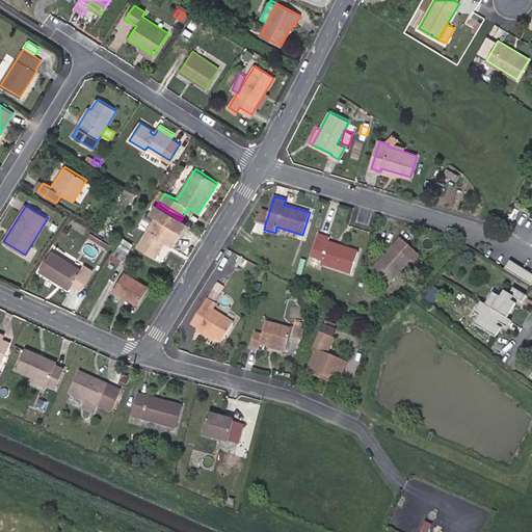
[(181,220),(159,207),(154,215),(160,218),(152,232),(149,230),(138,246),(156,257),(163,245),(160,244),(163,240),(165,241),(168,243),(177,229),(181,232),(186,223),(181,220)]
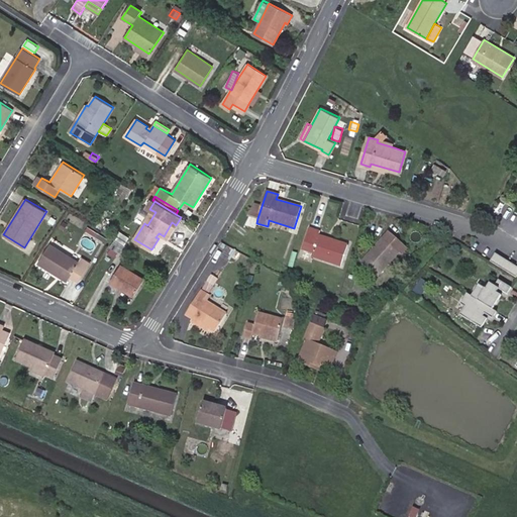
[(257,218),(262,206),(254,204),(249,216),(257,218)]
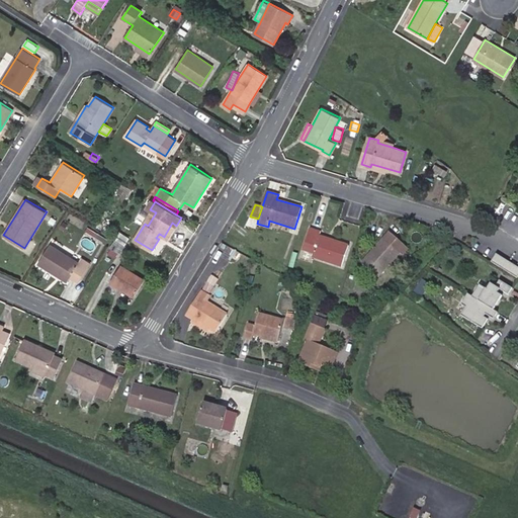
[(85,217),(94,223),(97,217),(88,211),(85,217)]
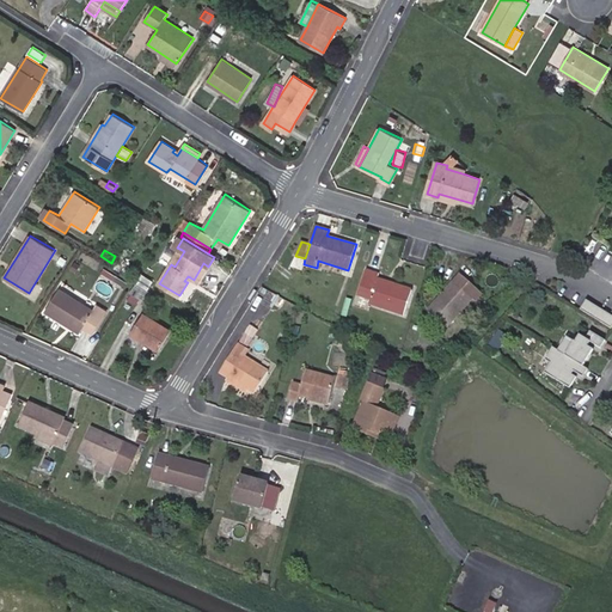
[(199,282),(208,267),(203,263),(194,280),(199,282)]
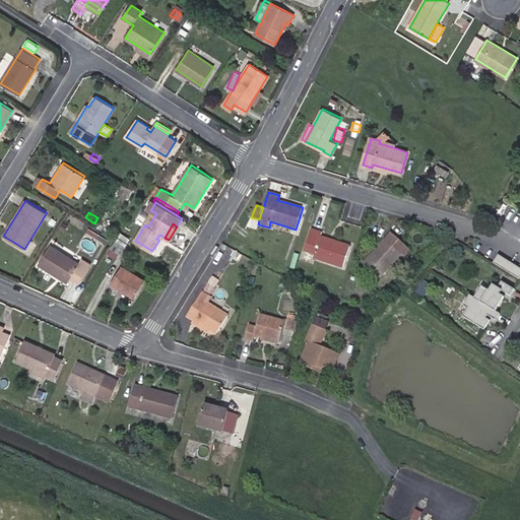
[(126,244),(131,237),(118,229),(113,236),(126,244)]
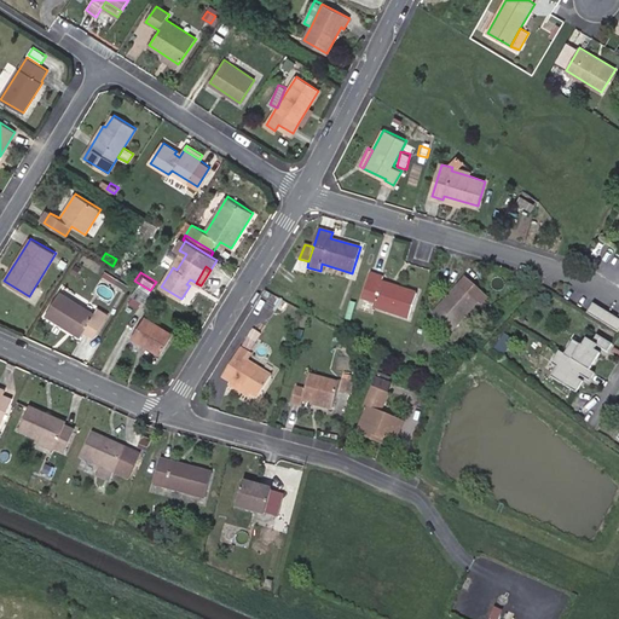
[(374,306),(409,318),(417,291),(382,281),(383,277),(370,272),(360,302),(374,306)]
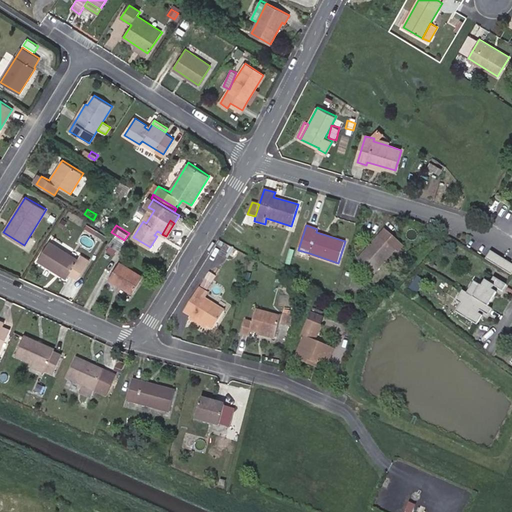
[(375,273),(402,243),(385,228),(358,258),(375,273)]
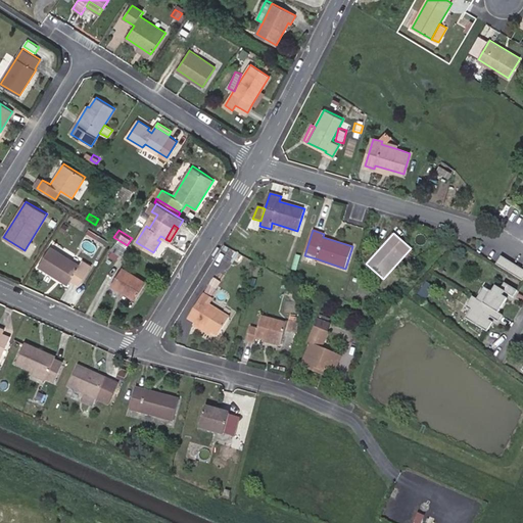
[(155,254),(159,257),(169,242),(164,240),(155,254)]
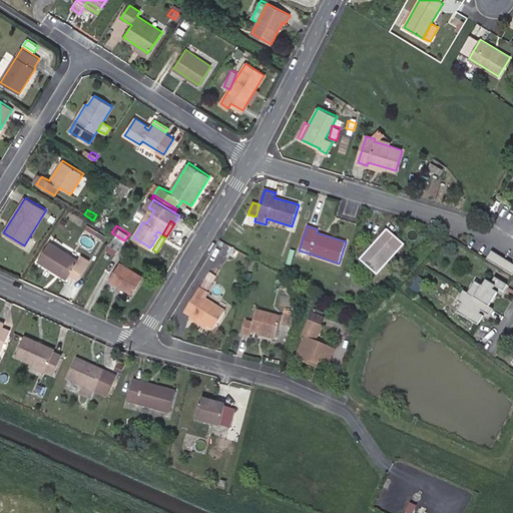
[(122,251),(126,244),(113,236),(109,243),(122,251)]
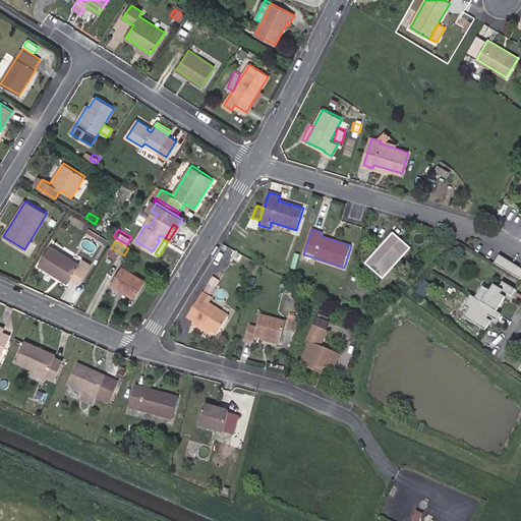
[(80,264),(50,245),(38,265),(68,283),(71,278),(79,283),(91,266),(82,259),(80,264)]
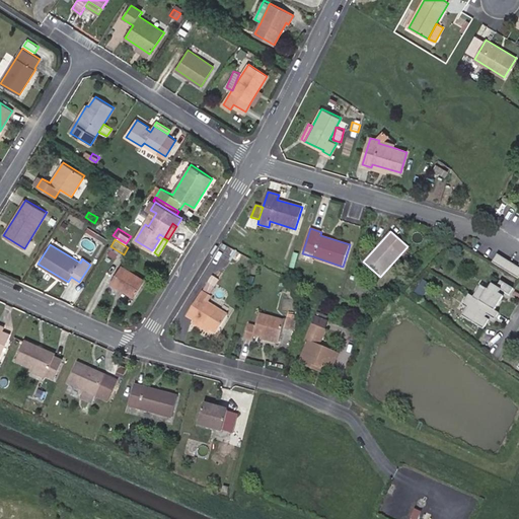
[(518,275),(518,264),(499,251),(494,261),(518,275)]
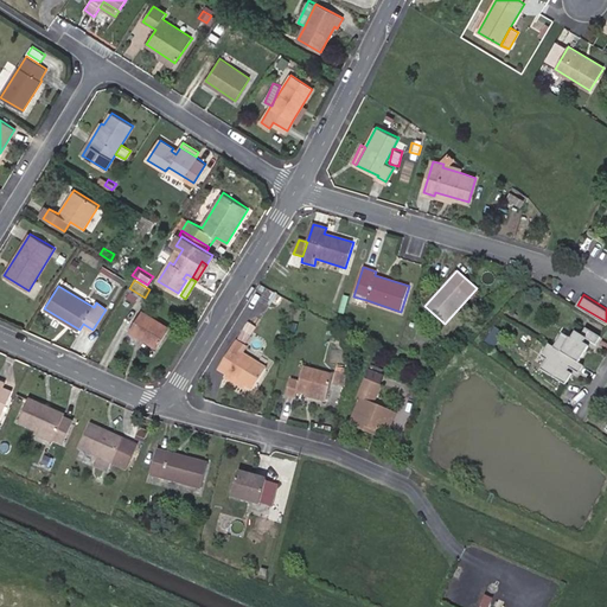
[(349,298),(344,296),(338,313),(344,315),(349,298)]
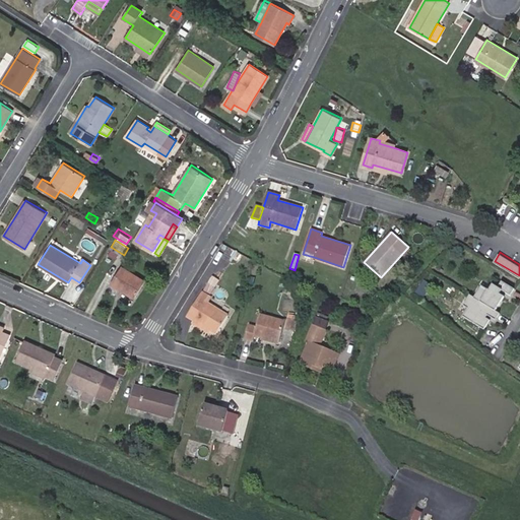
[(145,280),(122,266),(112,282),(135,297),(145,280)]
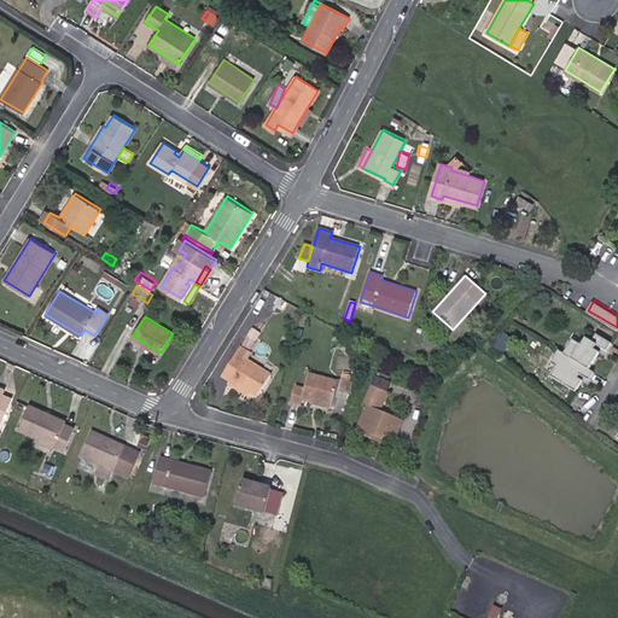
[(608,349),(614,342),(599,332),(594,339),(588,336),(583,343),(575,337),(565,351),(560,348),(552,361),(558,363),(552,373),(577,390),(584,379),(579,375),(581,373),(590,379),(596,371),(592,367),(601,350),(596,347),(599,343),(608,349)]
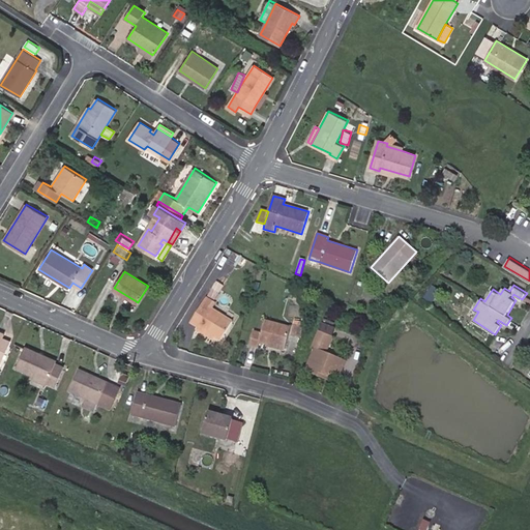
[(213,302),(207,298),(200,312),(205,315),(199,325),(222,340),(233,321),(210,306),(213,302)]
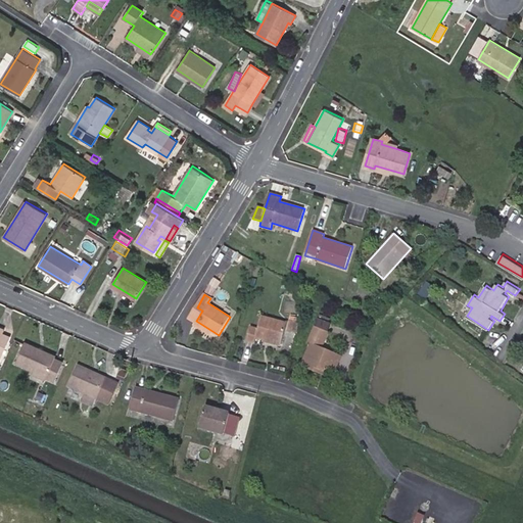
[(254,342),(256,337),(281,343),(287,323),(262,316),(258,328),(251,326),(247,340),(254,342)]
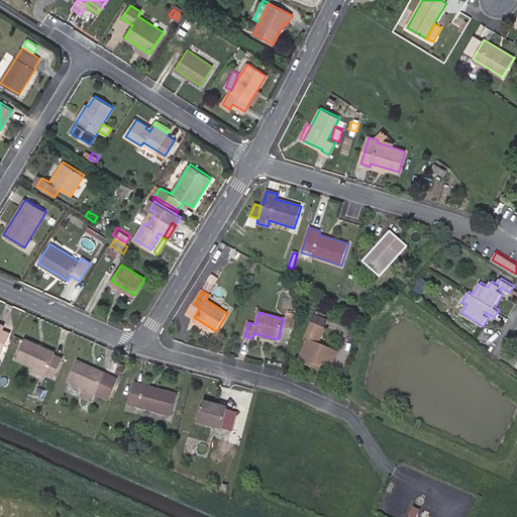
[(297,315),(288,312),(284,328),(293,330),(297,315)]
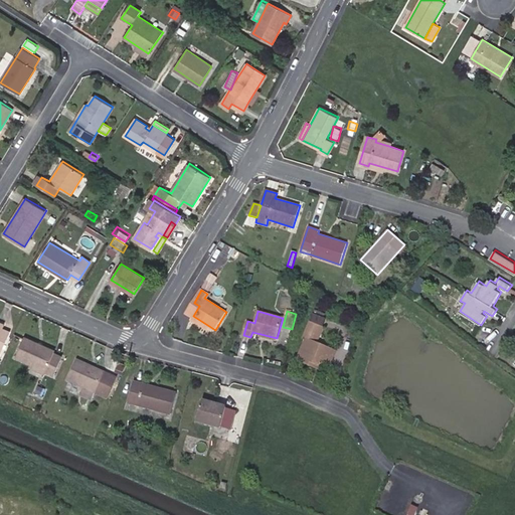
[(325,316),(314,311),(310,320),(321,326),(325,316)]
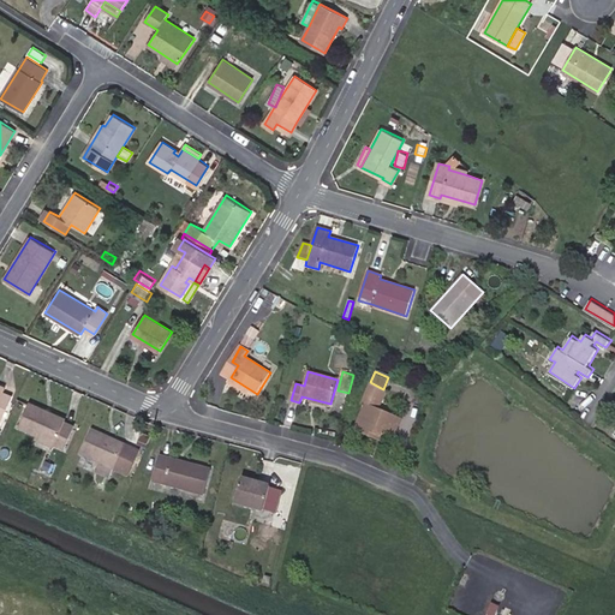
[(383,389),(370,382),(360,402),(364,405),(354,429),(375,437),(377,433),(383,435),(392,439),(400,421),(378,410),(387,390),(383,389)]
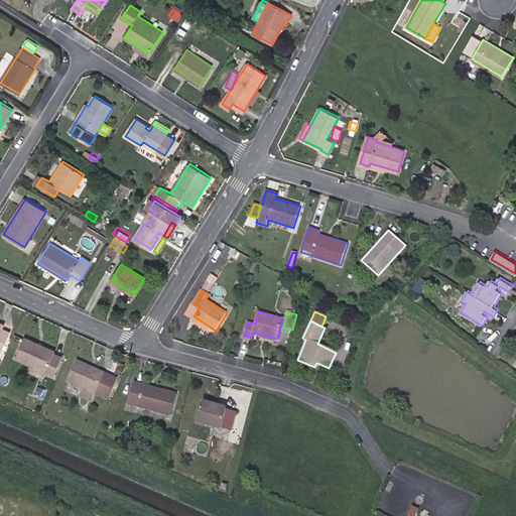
[(9,333),(2,330),(0,334),(0,335),(7,338),(9,333)]
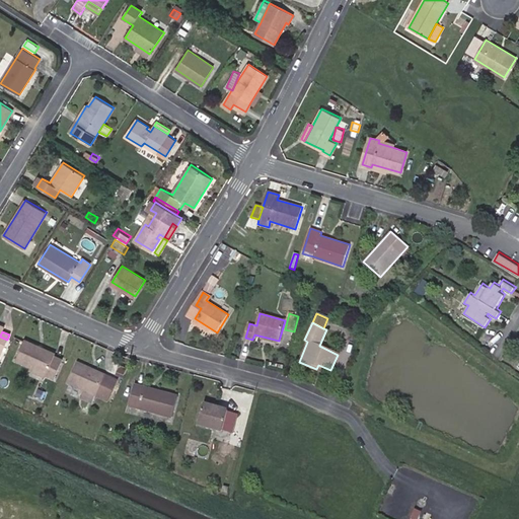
[(56,352),(25,339),(16,360),(32,367),(47,373),(46,374),(54,378),(63,359),(55,355),(56,352)]
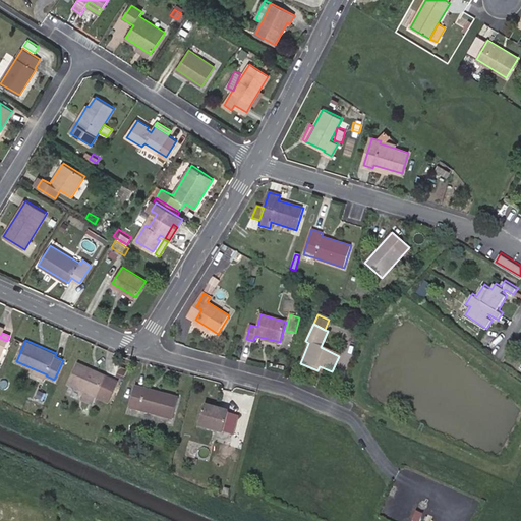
[(69,384),(83,391),(80,399),(93,404),(96,396),(106,402),(116,381),(78,363),(69,384)]
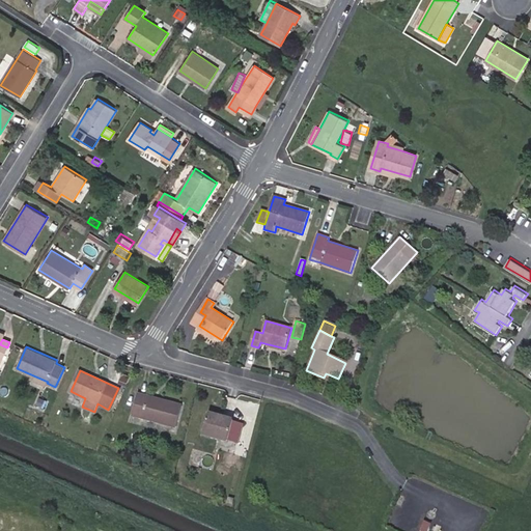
[(119,381),(127,384),(131,376),(122,372),(119,381)]
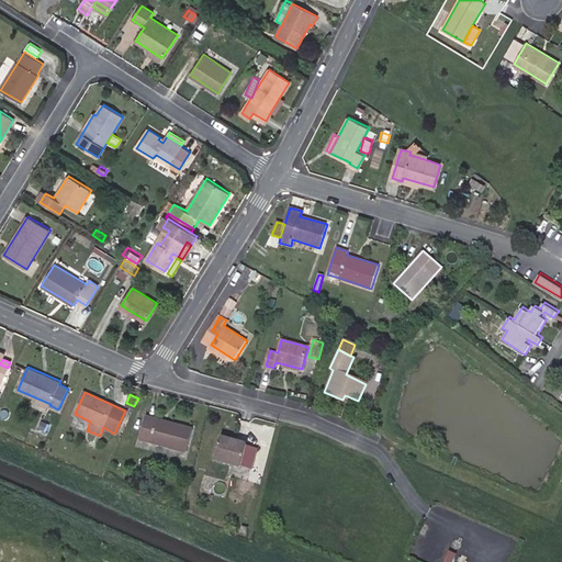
[(49,405),(51,404),(35,397),(33,402),(48,408),(49,405)]
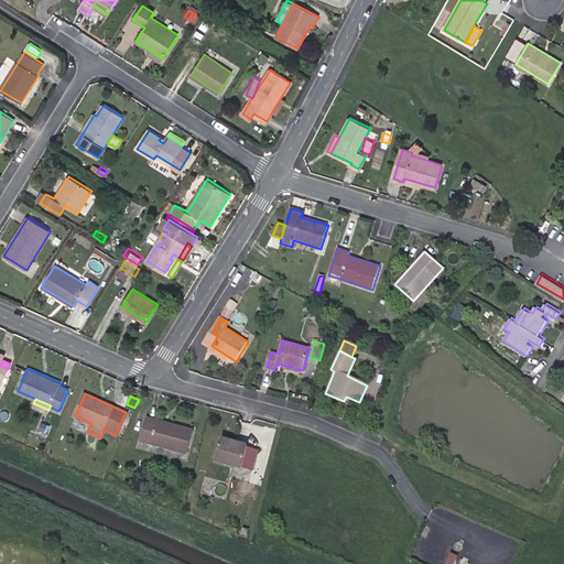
[(194,430),(147,418),(140,441),(187,453),(194,430)]
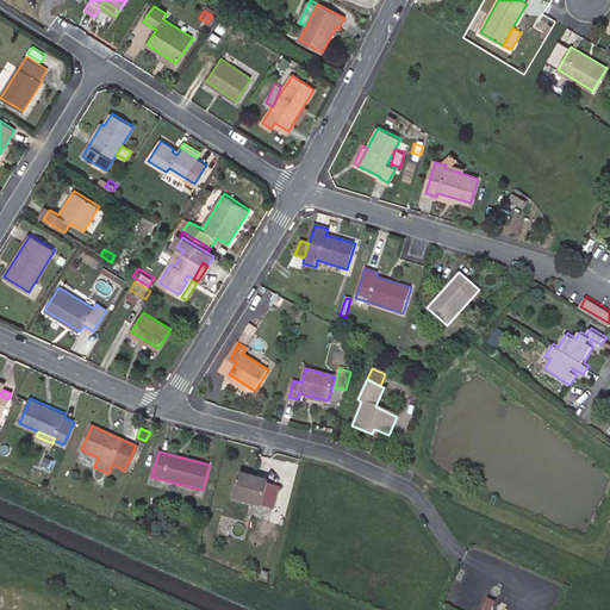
[(54,460),(45,456),(42,466),(50,470),(54,460)]
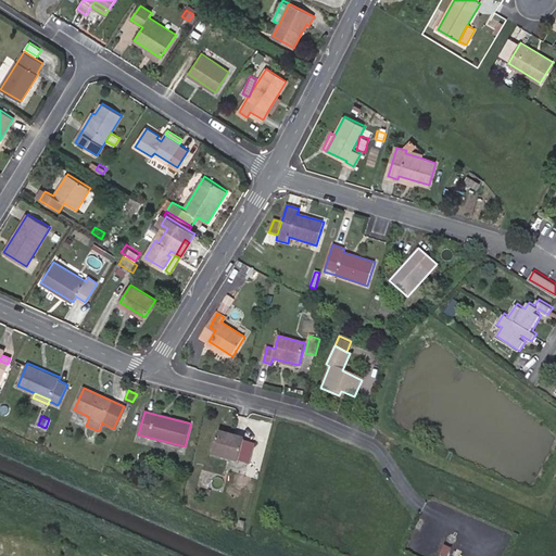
[(244,438),(218,430),(212,454),(238,460),(243,441),(244,438)]
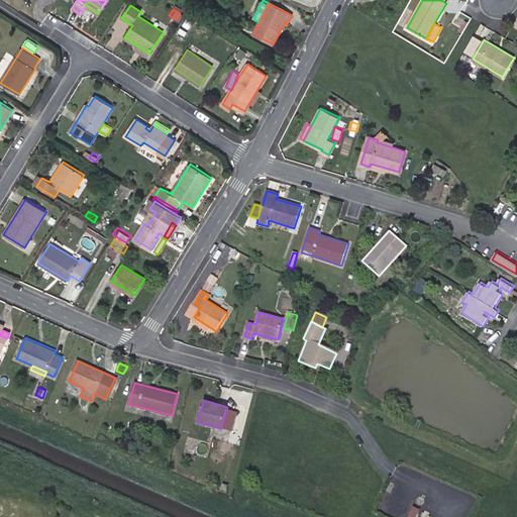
[(236,412),(226,410),(221,428),(231,431),(236,412)]
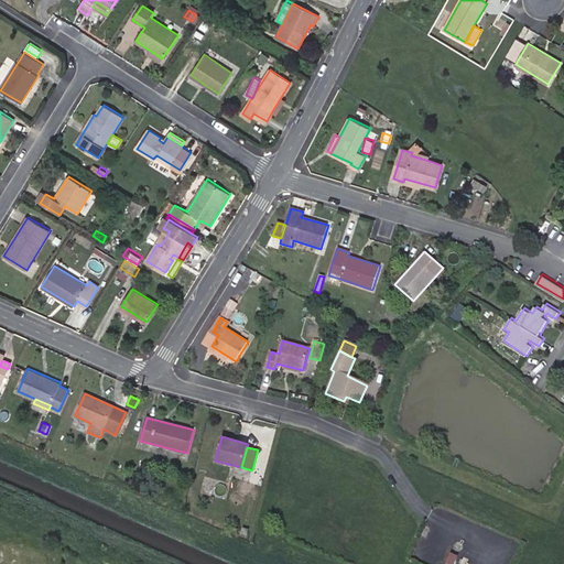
[(454,563),(458,555),(451,552),(446,563),(447,563),(454,563)]
